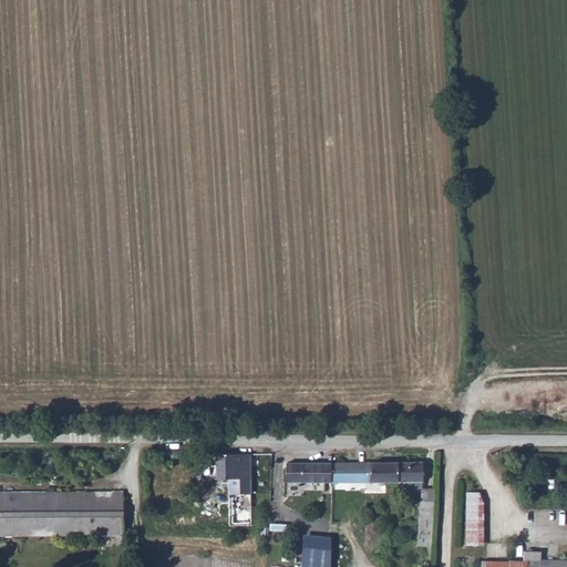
[(253,452),(216,453),(216,484),(234,483),(234,524),(253,524),(253,452)]
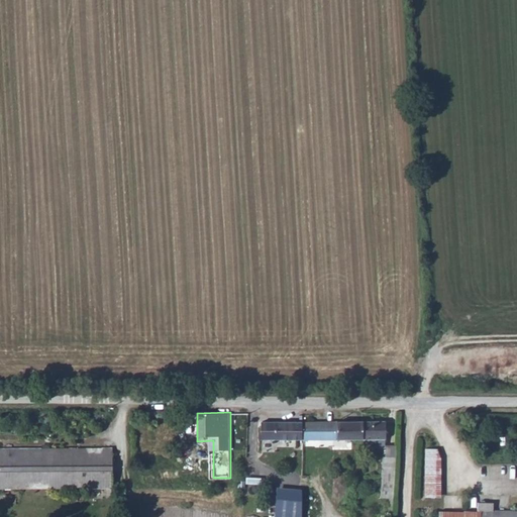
[(277,424),(277,413),(264,413),(264,425),(263,425),(263,441),(277,441),(277,424)]
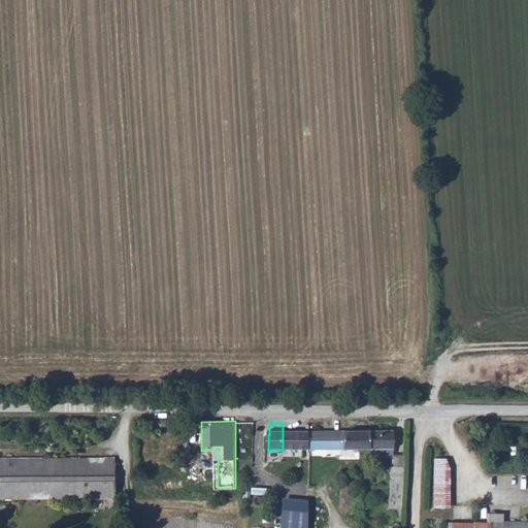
[(343,451),(343,431),(309,431),(309,433),(309,451),(326,451),(343,451)]
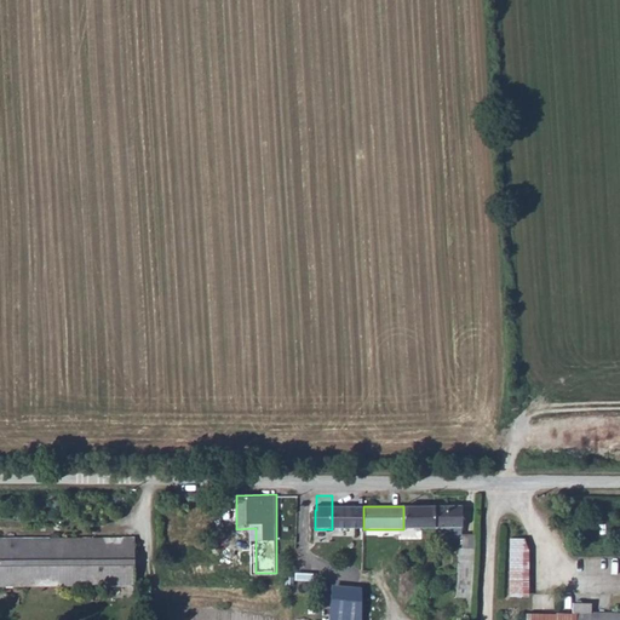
[(432,527),(432,506),(403,506),(403,529),(432,529),(432,527)]
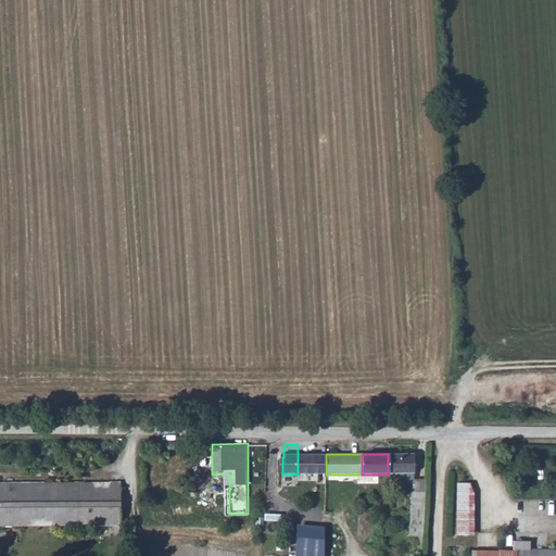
[(411,454),(388,454),(388,472),(411,472),(411,454)]
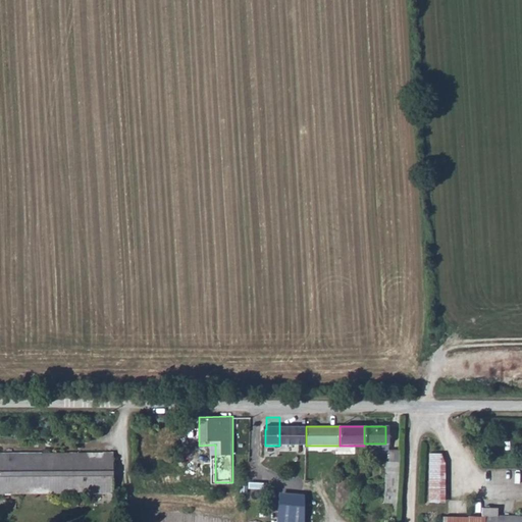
[(306,446),(306,428),(279,428),(279,446),(292,446),(292,453),(306,453),(306,446)]
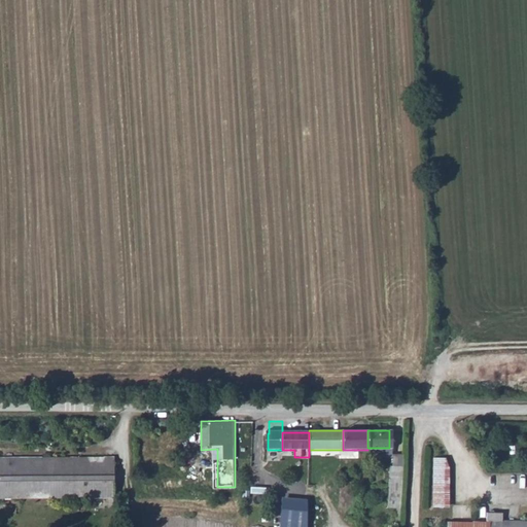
[(389,448),(367,448),(367,450),(367,457),(389,457),(389,448)]
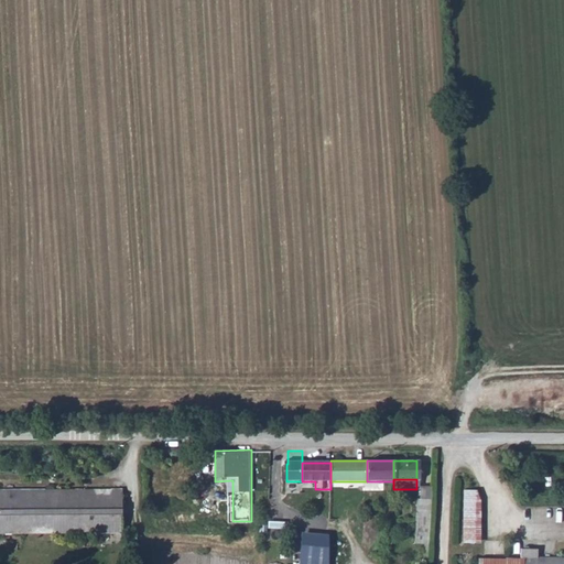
[(463,541),(481,542),(483,518),(476,517),(477,488),(464,487),(463,541)]
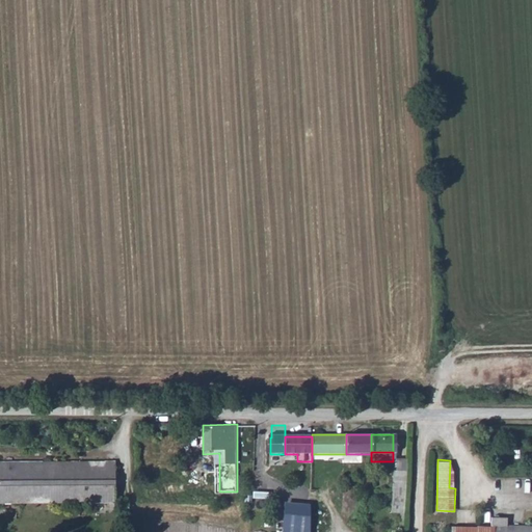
[(117,464),(0,461),(0,501),(116,504),(117,464)]
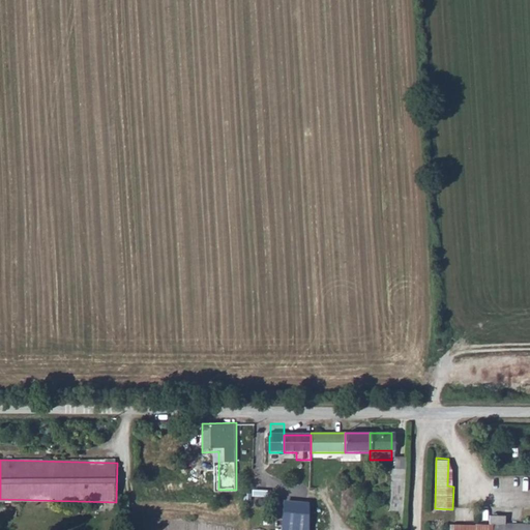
[(408,484),(408,472),(392,472),(392,484),(408,484)]
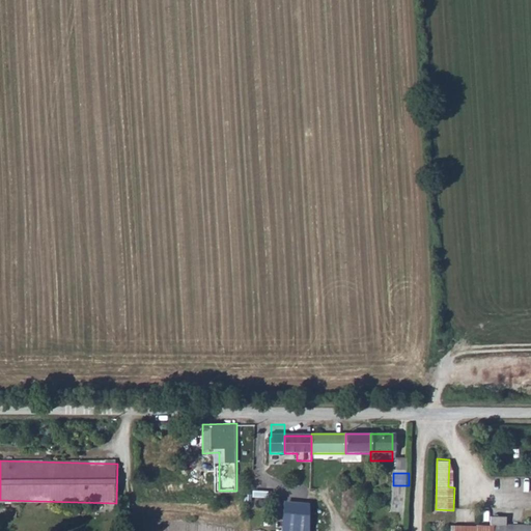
[(287,504),(285,530),(322,530),(324,506),(287,504)]
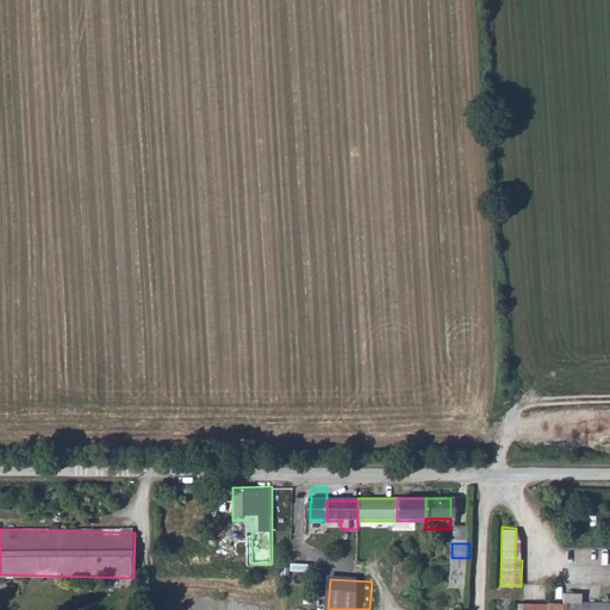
[(516,609),(565,609),(535,609),(535,598),(516,598),(516,608),(516,609)]
